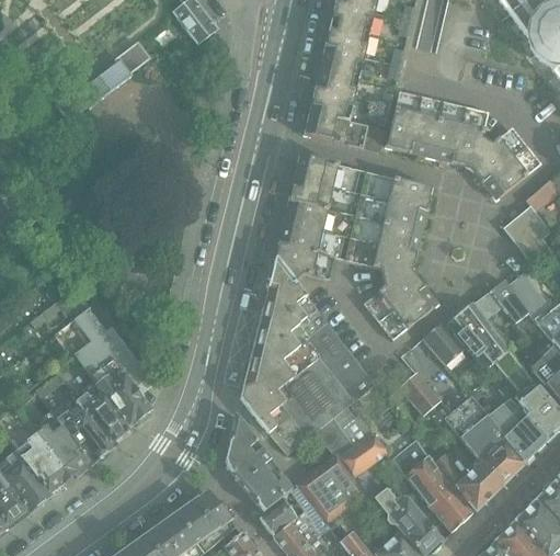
[(182,0),(184,2),(173,10),(197,42),(216,27),(195,0),(182,0)]
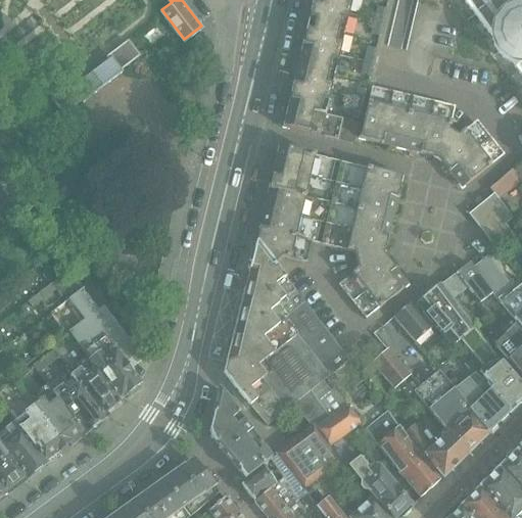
[(349,11),(351,0),(313,0),(313,2),(349,11)]
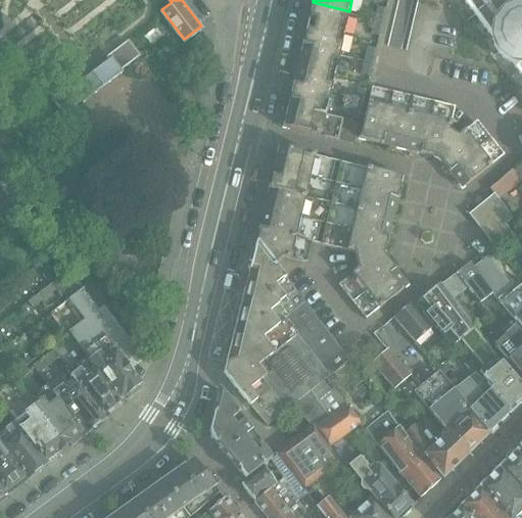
[(466,0),(475,11),(489,0),(466,0)]
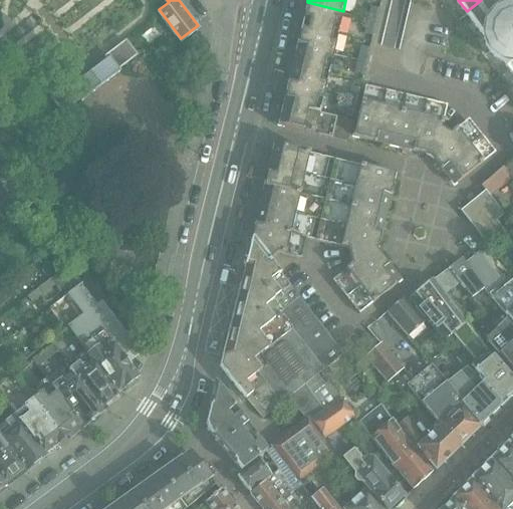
[(481,0),(467,11),(484,33),(484,36),(485,39),(486,42),(488,45),(489,48),(492,50),(494,52),(497,54),(499,56),(502,57),(512,71),(512,0),(481,0)]
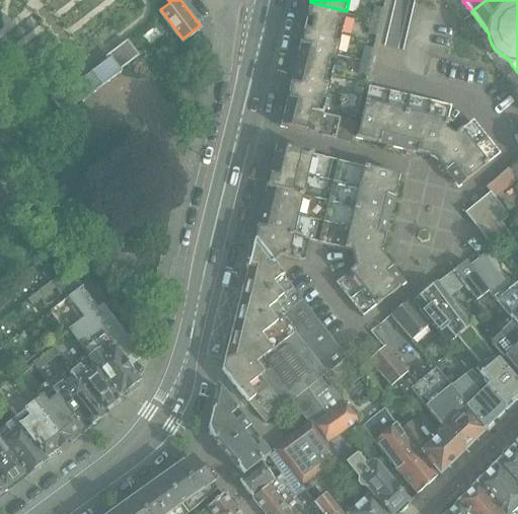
[(337,52),(347,11),(310,2),(300,45),(337,52)]
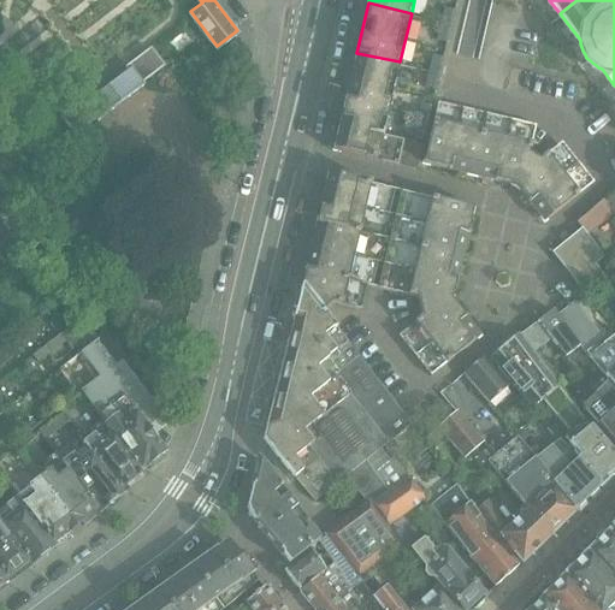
[(447,37),(455,5),(445,4),(437,35),(447,37)]
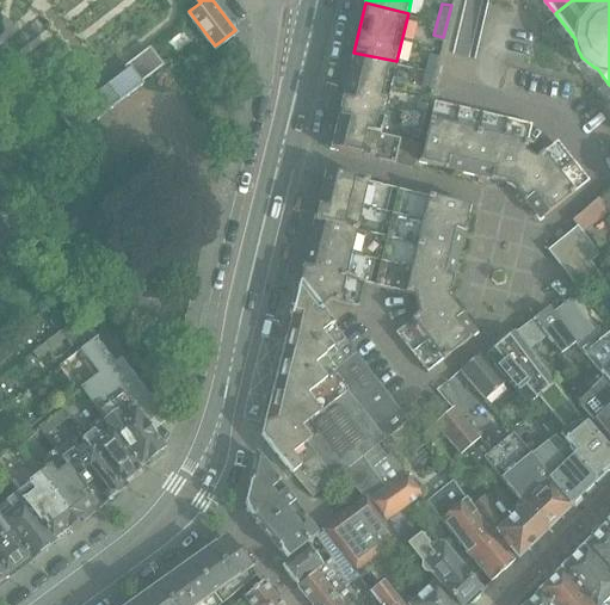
[(141,78),(164,61),(151,45),(149,44),(124,63),(128,66),(115,75),(125,90),(128,92),(143,80),(141,78)]
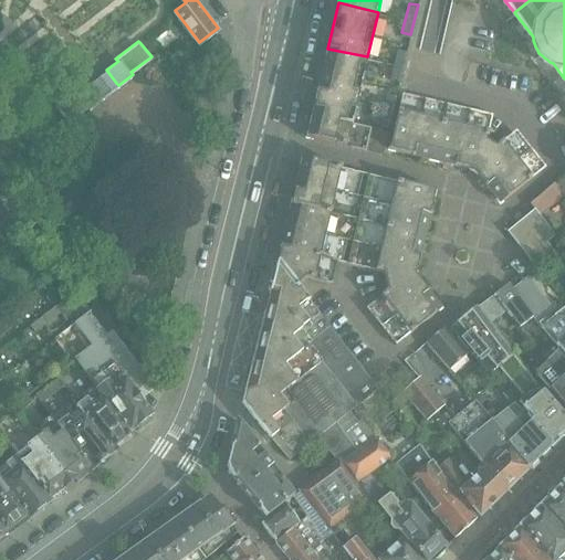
[(400,78),(407,49),(398,46),(391,76),(400,78)]
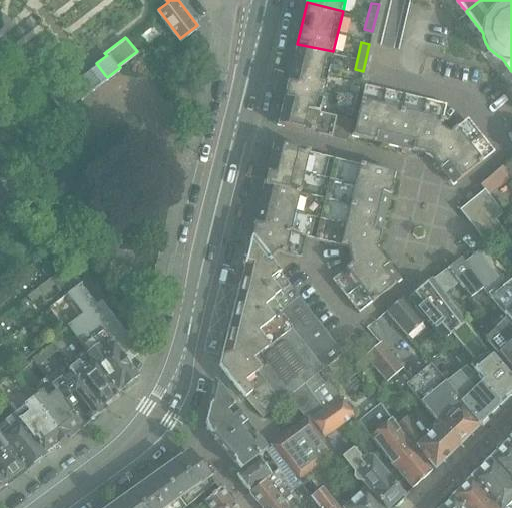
[(323,90),(333,51),(297,44),(288,81),(323,90)]
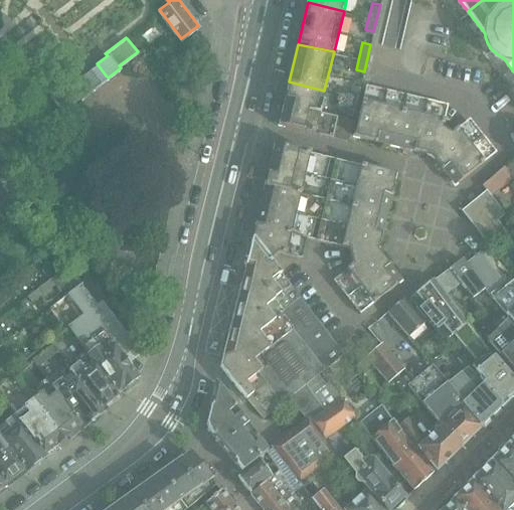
[(97,63),(84,73),(96,87),(108,77),(97,63)]
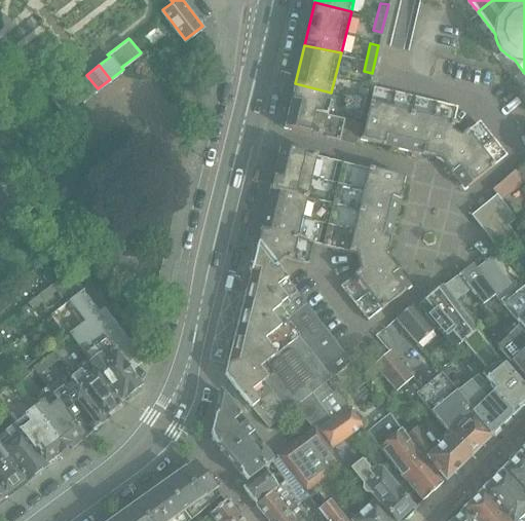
[(96,87),(86,75),(76,83),(73,80),(52,97),(64,112),(82,98),(84,100),(98,88),(96,87)]
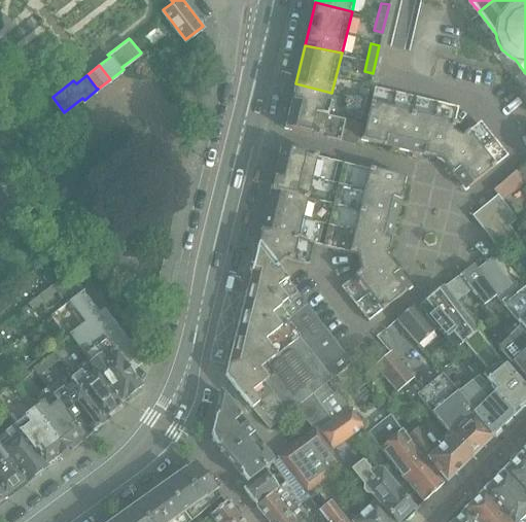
[(295,83),(286,126),(341,138),(342,138),(342,137),(354,140),(357,140),(358,137),(358,136),(359,135),(362,119),(335,112),(327,110),(331,93),(295,83)]
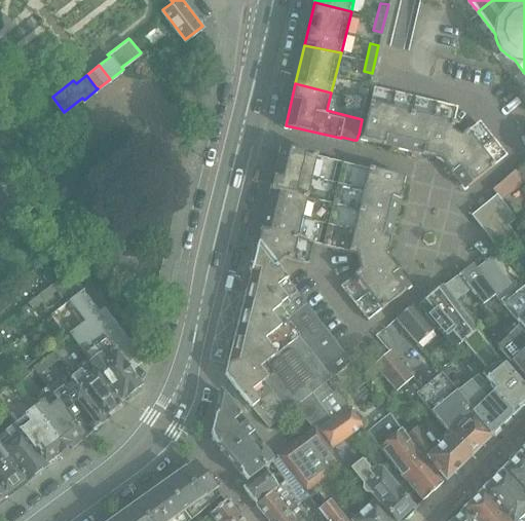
[(362,114),(369,86),(361,84),(353,112),(362,114)]
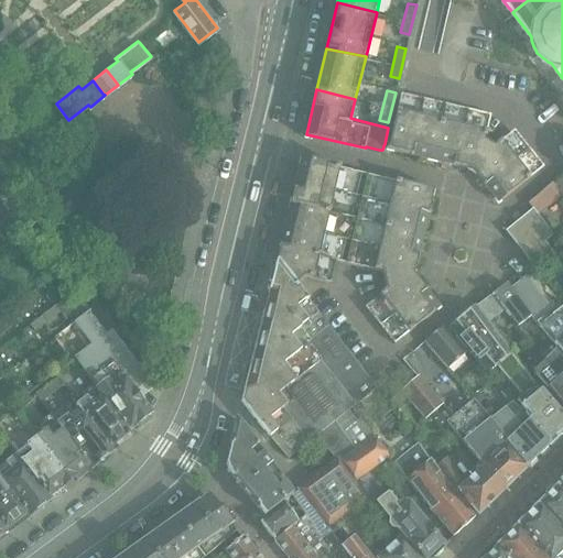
[(401,91),(396,116),(485,137),(490,112),(401,91)]
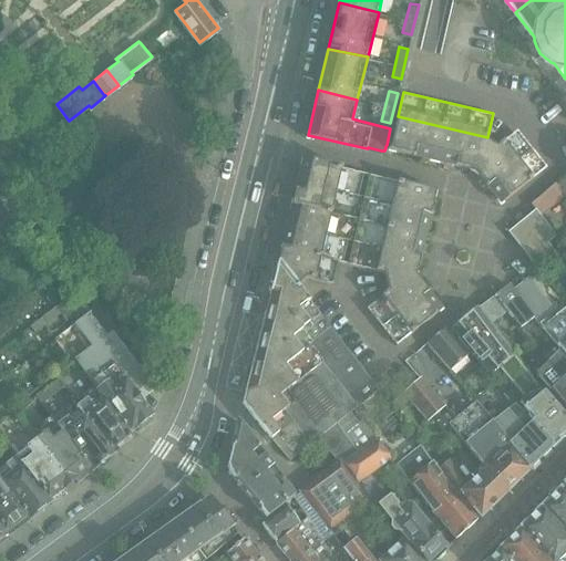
[(410,151),(419,122),(398,116),(390,146),(410,151)]
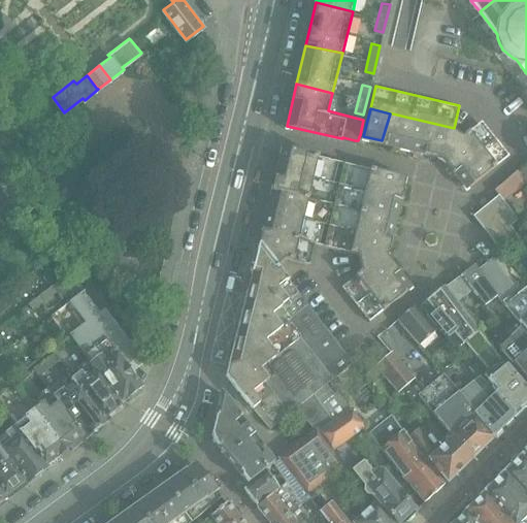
[(405,145),(412,119),(390,113),(382,140),(405,145)]
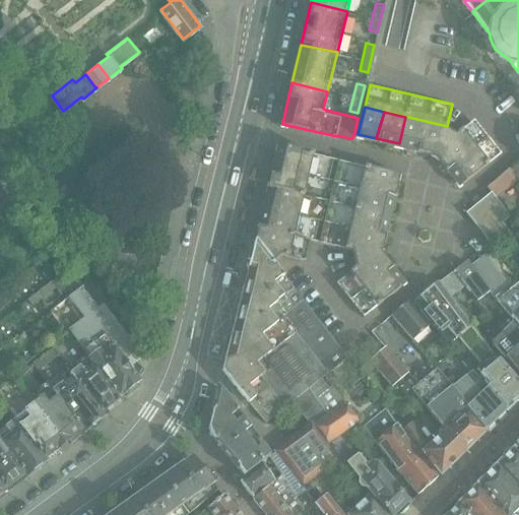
[(418,148),(425,121),(405,117),(399,143),(418,148)]
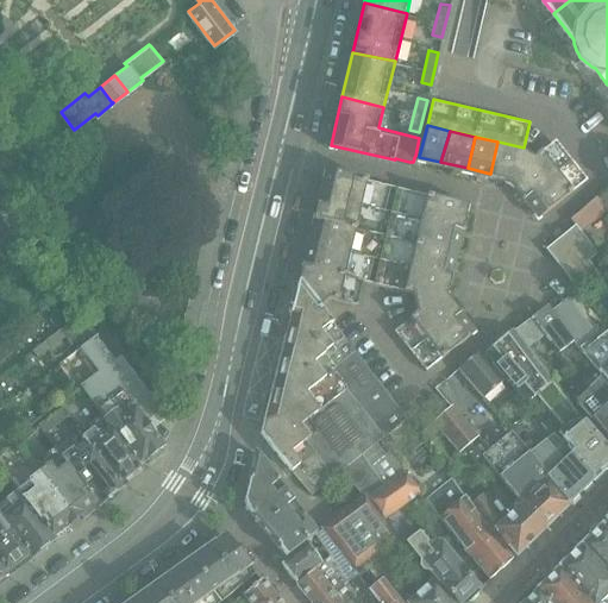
[(555,137),(533,155),(565,194),(587,176),(555,137)]
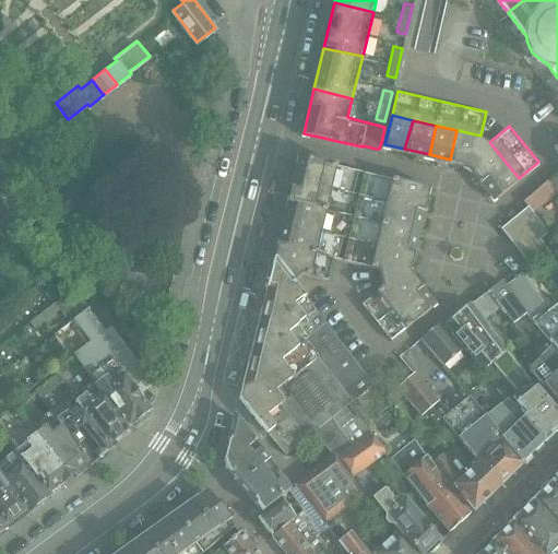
[(489,142),(481,136),(456,130),(450,160),(464,163),(467,165),(489,142)]
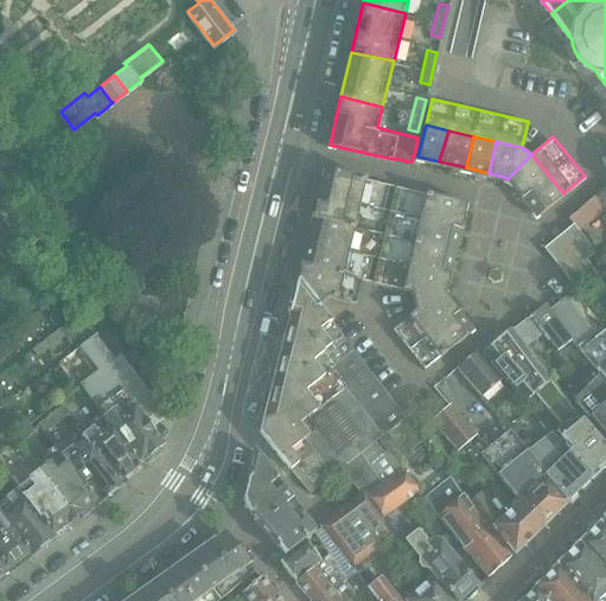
[(548,174),(531,154),(508,179),(512,181),(523,196),(548,174)]
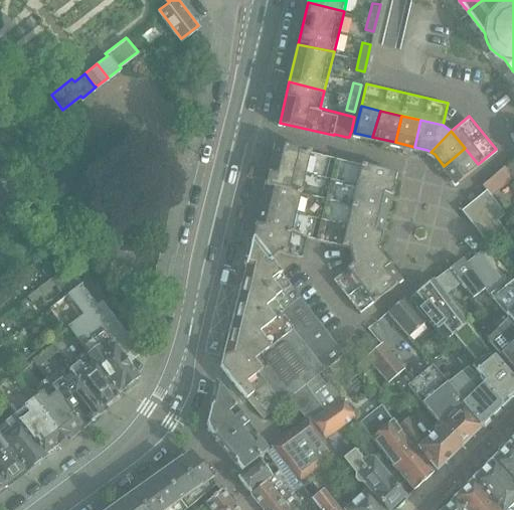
[(299,167),(304,148),(275,142),(271,161),(299,167)]
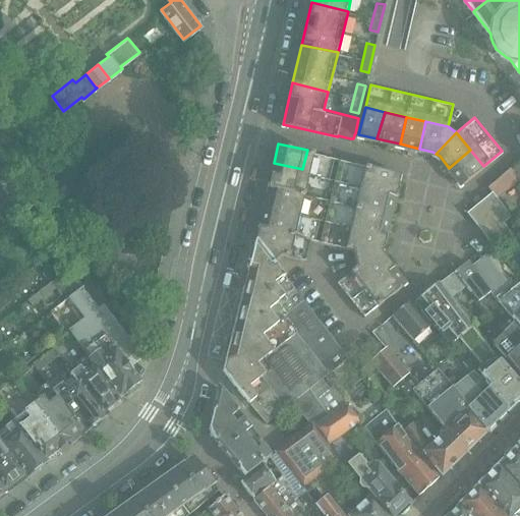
[(349,160),(310,151),(307,150),(302,169),(297,191),(292,211),(287,232),(282,252),(306,258),(311,238),(328,242),(353,248),(359,225),(363,207),(368,185),(373,166),(349,160)]
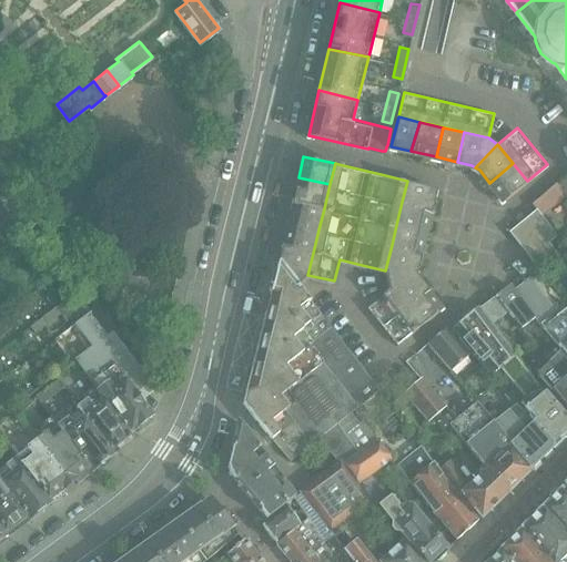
[(503,200),(527,181),(513,163),(489,183),(503,200)]
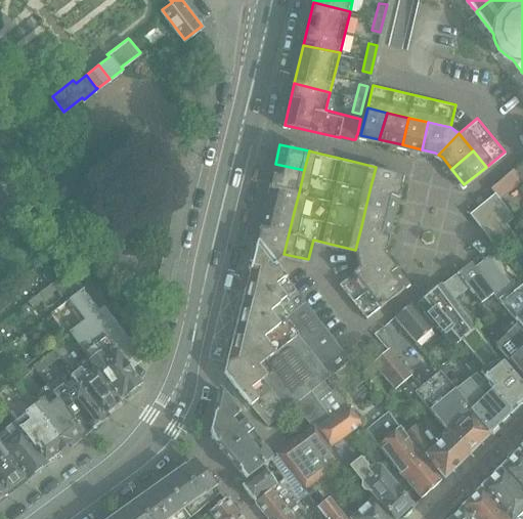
[(299,192),(304,170),(275,164),(269,185),(299,192)]
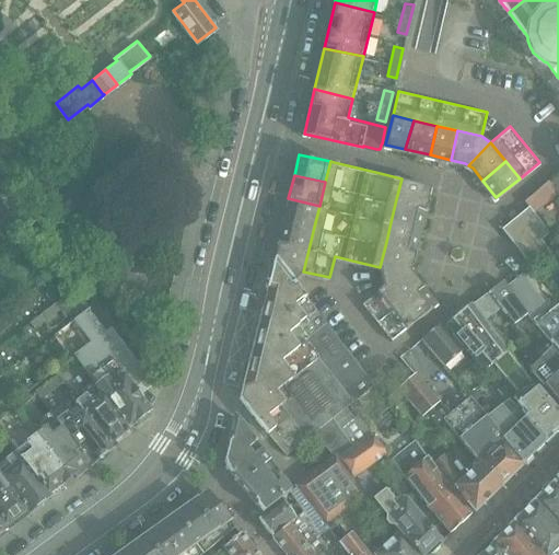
[(427,207),(432,185),(402,178),(396,199),(427,207)]
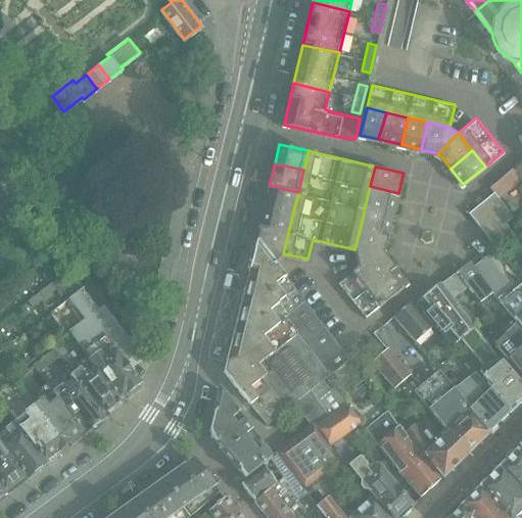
[(521,176),(515,167),(490,185),(494,191),(469,210),(495,243),(512,230),(505,222),(513,215),(501,199),(521,183),(521,176)]
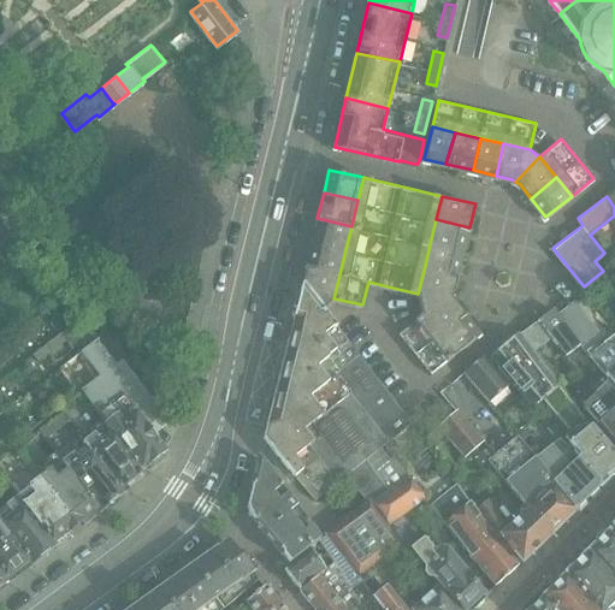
[(346,249),(352,226),(317,218),(312,241),(346,249)]
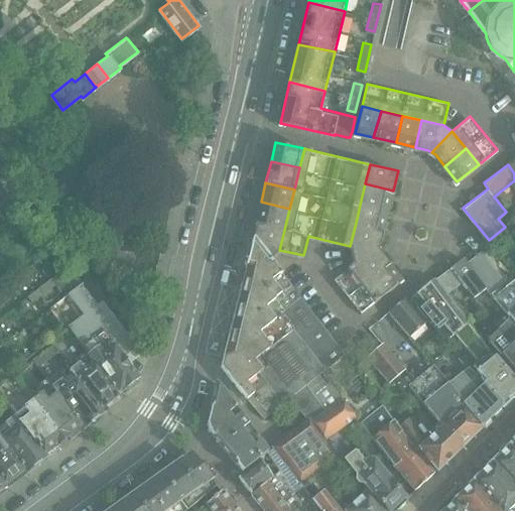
[(0,202),(11,195),(3,183),(0,185),(0,202)]
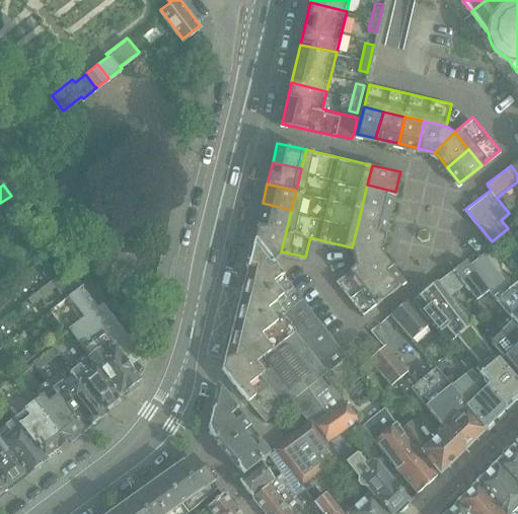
[(390,212),(395,192),(367,185),(362,206),(390,212)]
